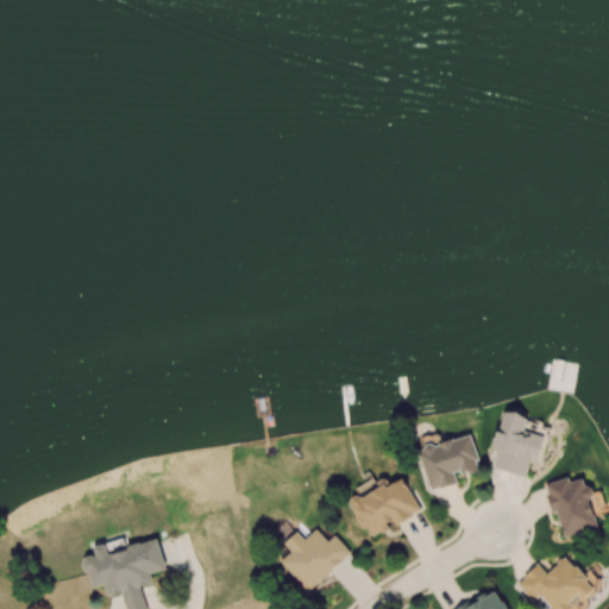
[(494,468),(526,477),(531,459),(538,462),(545,438),(523,432),(528,418),(506,410),(494,449),(498,450),(494,468)]
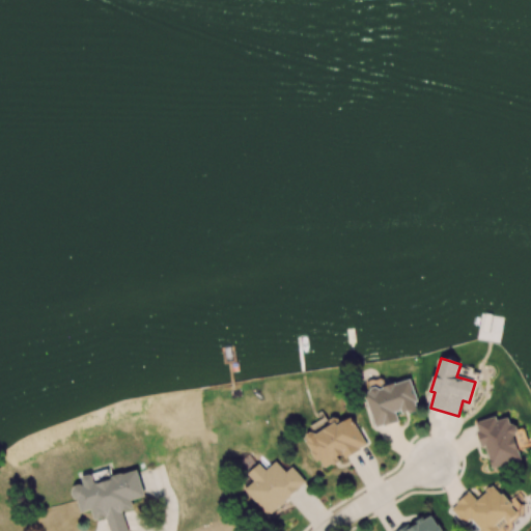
[(365,392),(375,428),(398,421),(397,415),(419,408),(411,380),(365,392)]
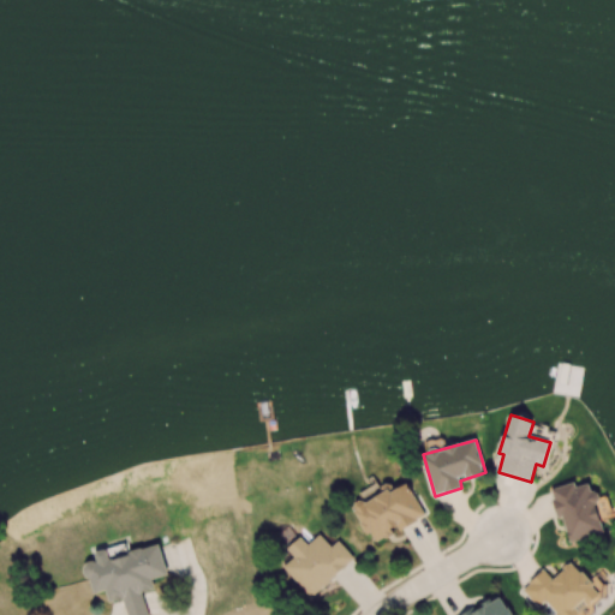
[(569,543),(605,533),(591,483),(577,487),(575,482),(550,489),(559,519),(563,518),(569,543)]
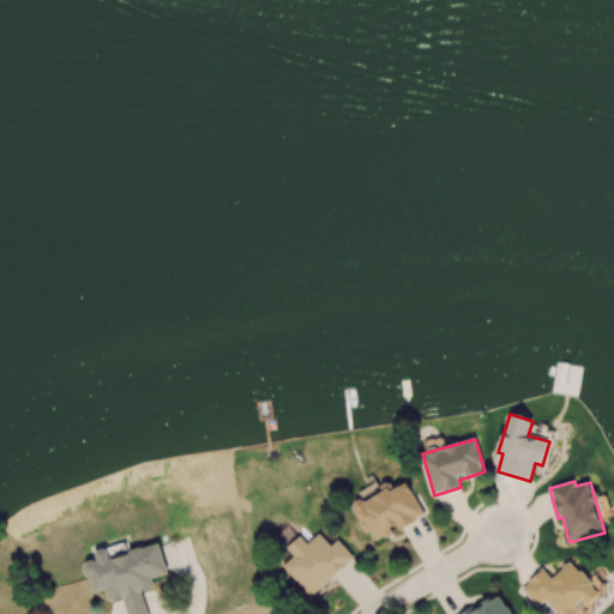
[(425,515),(407,482),(393,489),(390,485),(361,501),(360,499),(351,505),(373,543),(396,530),(397,531),(425,515)]
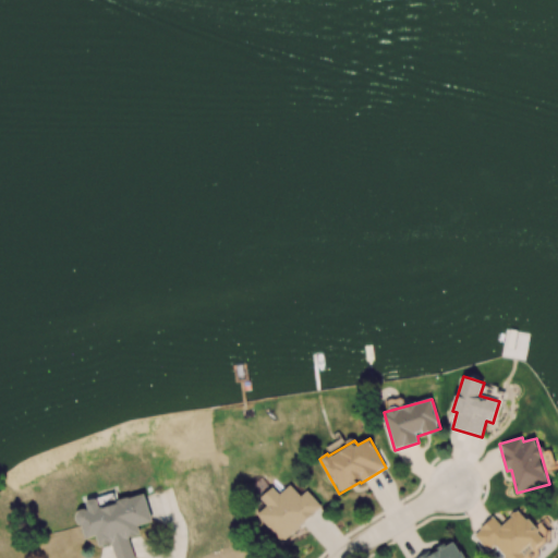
[(281,543),(322,507),(307,489),(301,496),(290,484),(279,494),(273,487),(261,498),(267,506),(257,513),(281,543)]
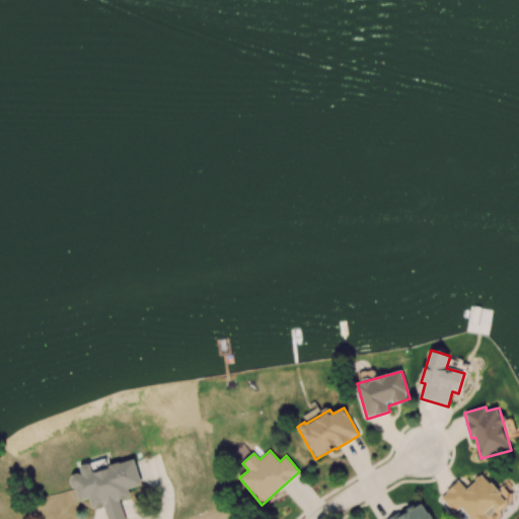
[(141,486),(135,458),(109,464),(110,468),(92,472),(90,463),(79,465),(81,473),(71,475),(77,501),(89,498),(92,508),(104,505),(107,518),(125,518),(121,500),(131,497),(129,489),(141,486)]
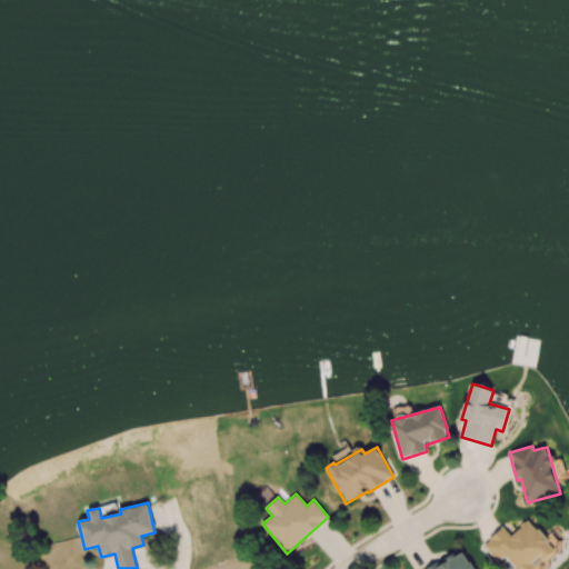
[(483,546),(499,562),(506,556),(517,568),(538,568),(560,550),(530,518),(511,536),(503,528),(483,546)]
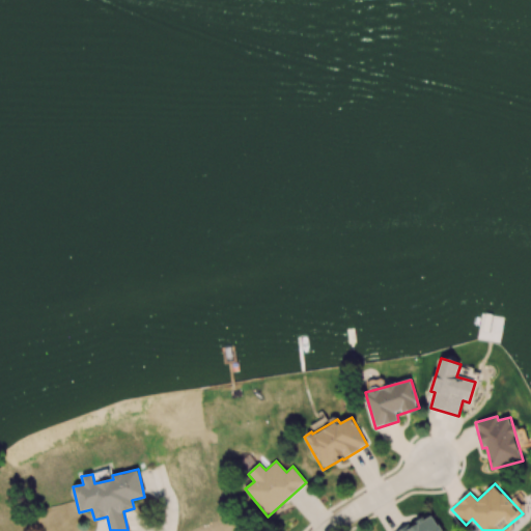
[(399,530),(441,530),(432,513),(399,530)]
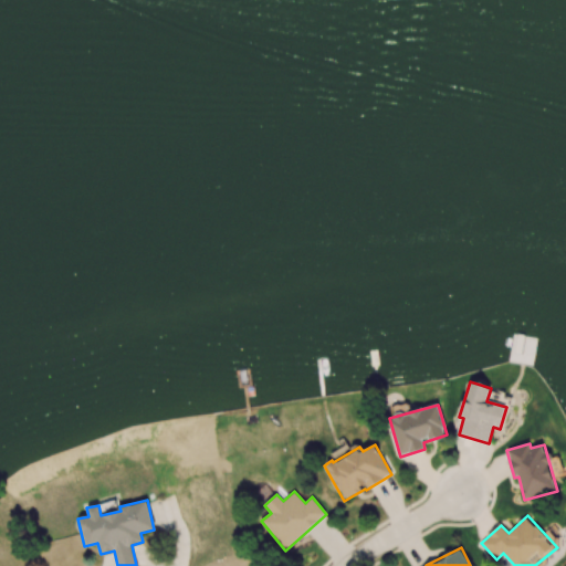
All buildings are outlined.
